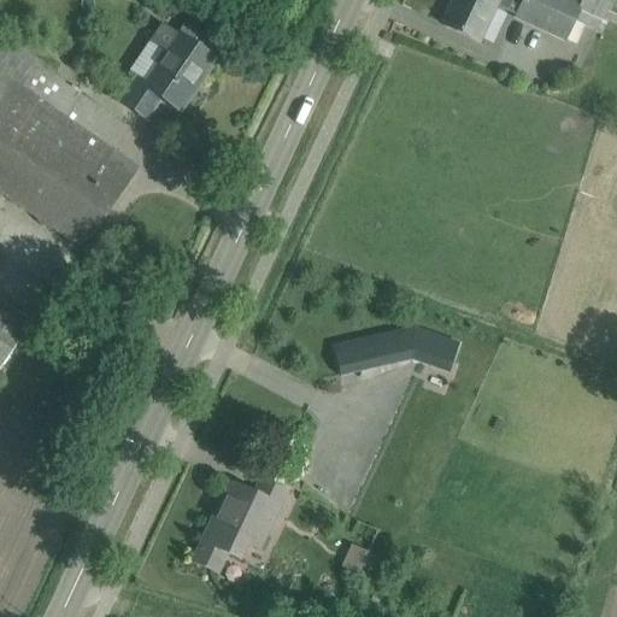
[(454,0),(444,25),(479,41),(495,6),(513,16),(512,18),(565,43),(575,22),(598,33),(612,0),(581,0),(577,7),(562,0),(454,0)]
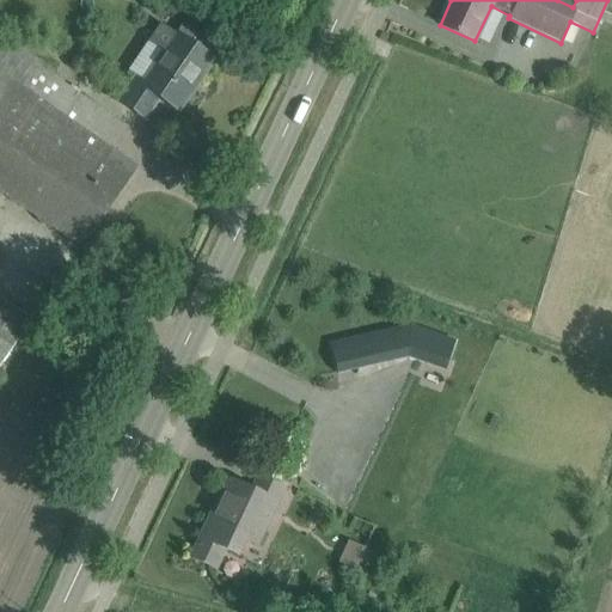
[(611,0),(607,0),(600,23),(611,26),(611,0)]
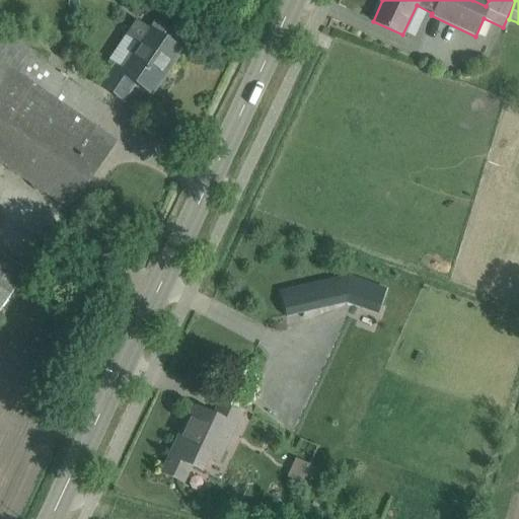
[(120,67),(118,71),(151,94),(180,51),(164,40),(147,27),(136,20),(125,35),(136,44),(120,67)]
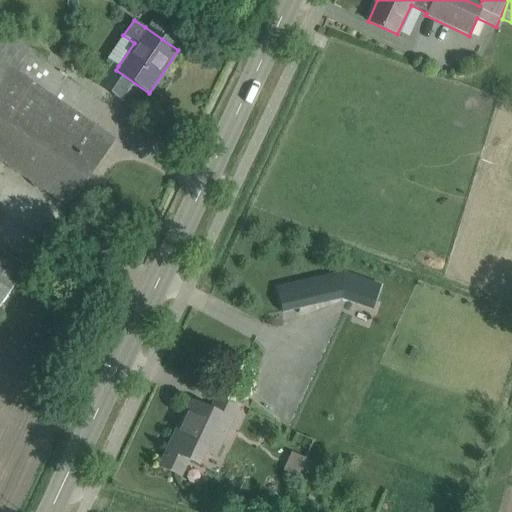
[(95,125),(107,107),(3,36),(0,40),(0,161),(68,208),(115,139),(95,125)]
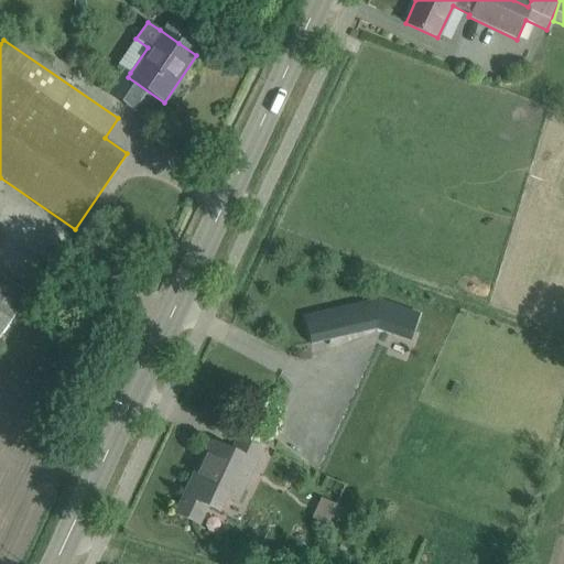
[(0,338),(29,296),(0,277),(0,338)]
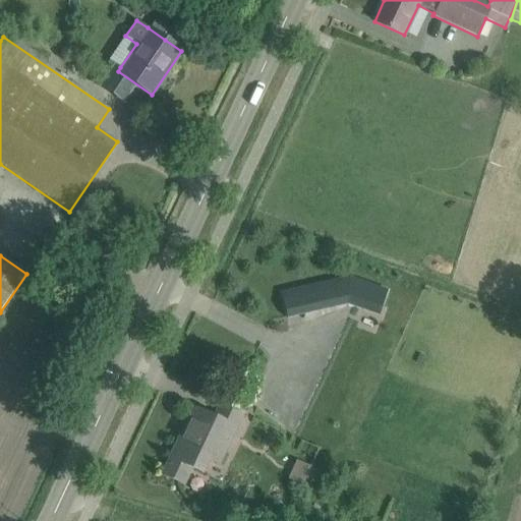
[(347,275),(325,280),(331,305),(348,301),(357,305),(379,312),(387,289),(367,283),(347,275)]
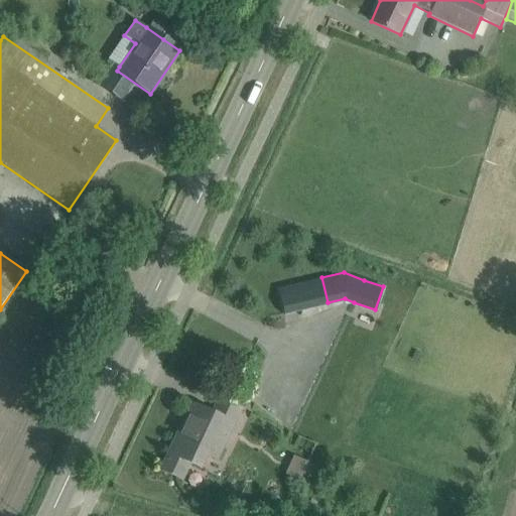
[(307,281),(277,287),(278,290),(283,312),(312,305),(307,281)]
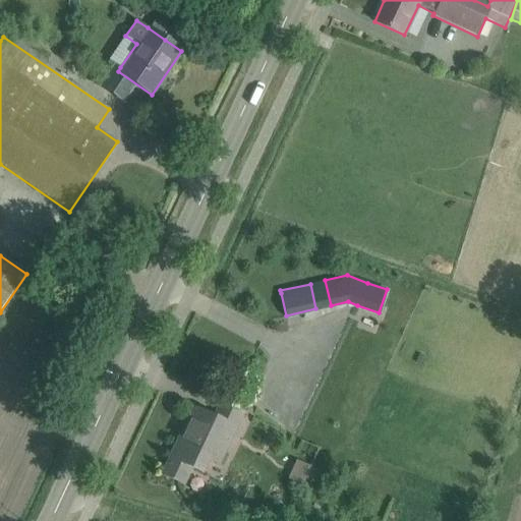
[(194,408),(171,458),(171,459),(163,475),(182,483),(189,467),(201,473),(209,459),(222,465),(245,415),(221,403),(215,417),(194,408)]
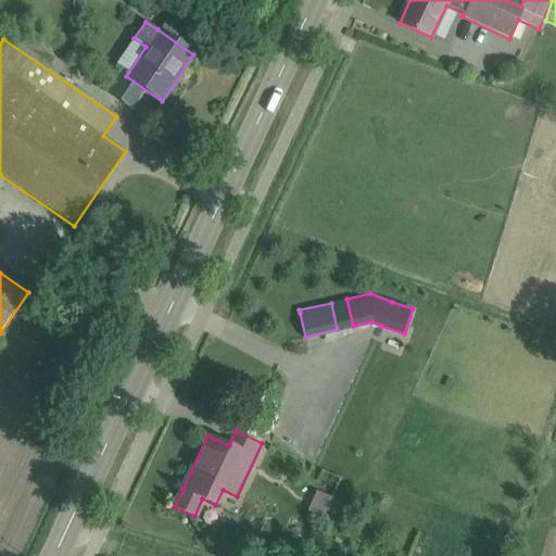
[(315,491),(308,512),(325,516),(331,496),(315,491)]
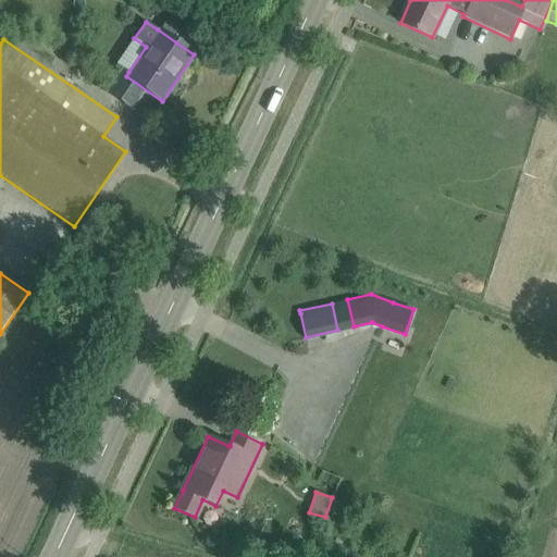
All buildings are outlined.
